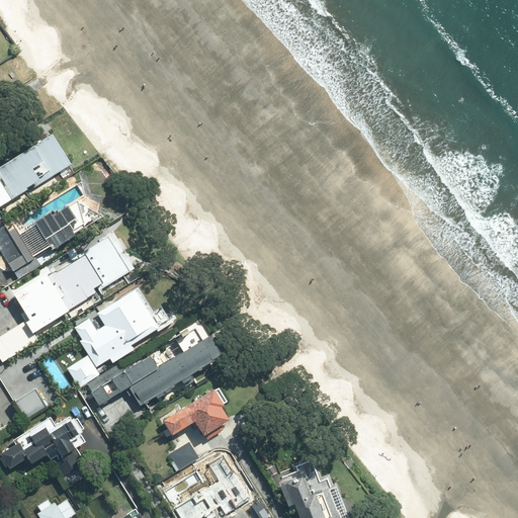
[(0,206),(69,168),(53,139),(0,167),(0,206)]
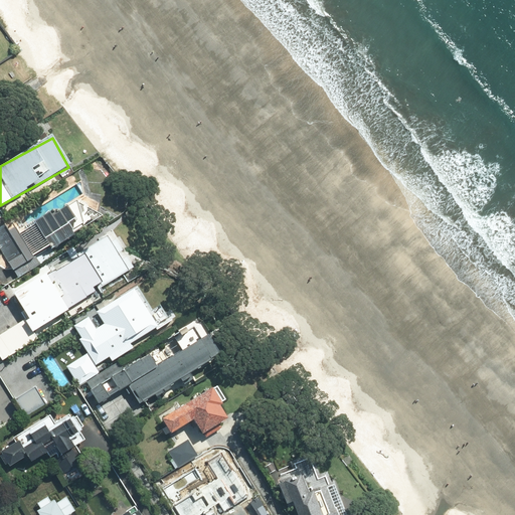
[(108,218),(91,190),(17,232),(10,220),(0,225),(0,249),(13,273),(108,218)]
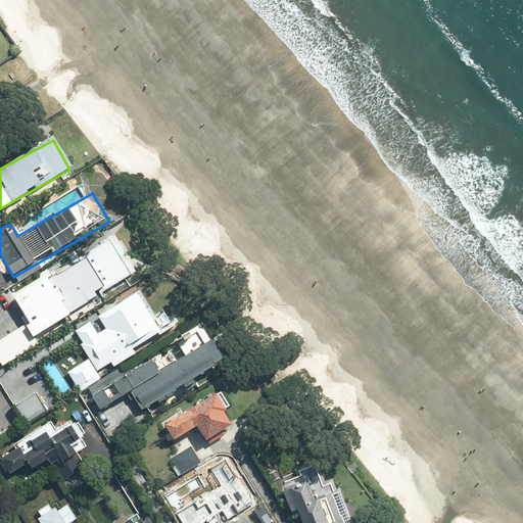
[(136,276),(112,237),(11,296),(34,335),(136,276)]
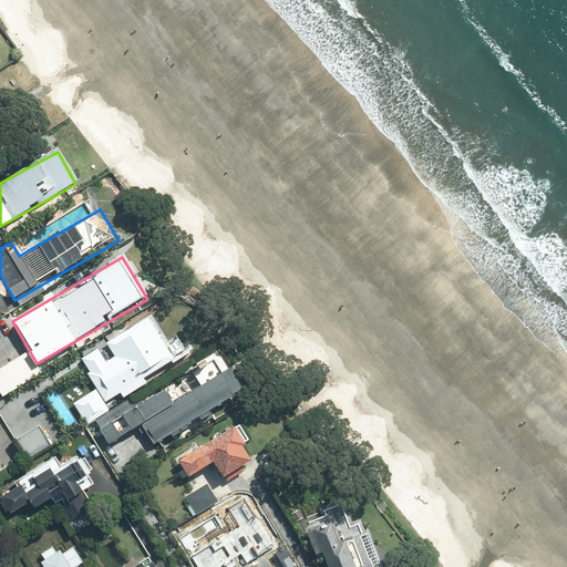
[(175,359),(144,313),(75,360),(96,391),(73,406),(86,425),(110,410),(106,405),(175,359)]
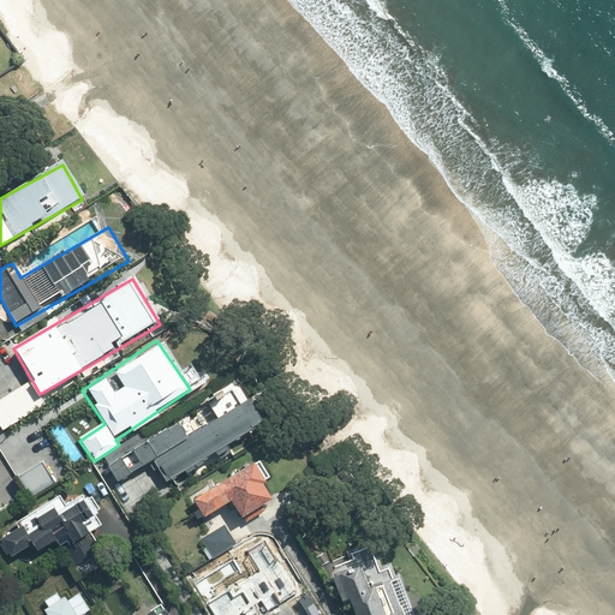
[(42,406),(27,382),(0,399),(0,424),(4,431),(42,406)]
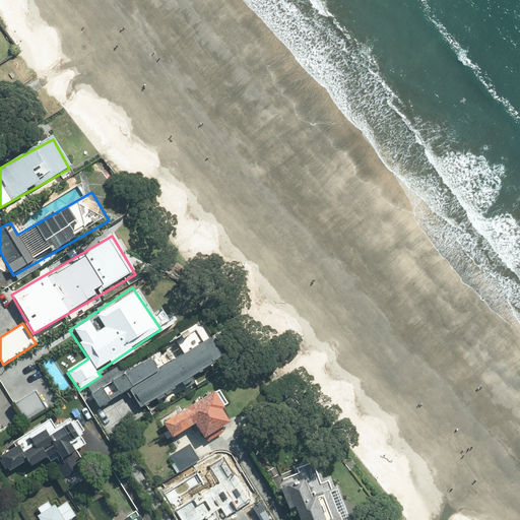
[(230,361),(214,336),(155,370),(149,361),(91,393),(100,407),(131,389),(143,410),(230,361)]
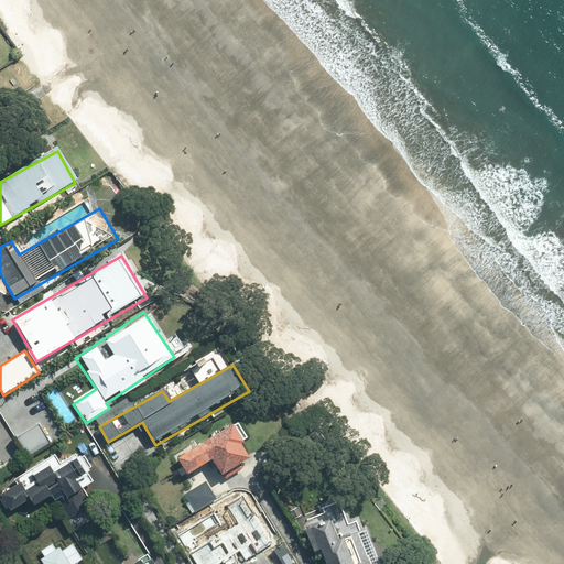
[(41,421),(15,440),(29,458),(54,441),(41,421)]
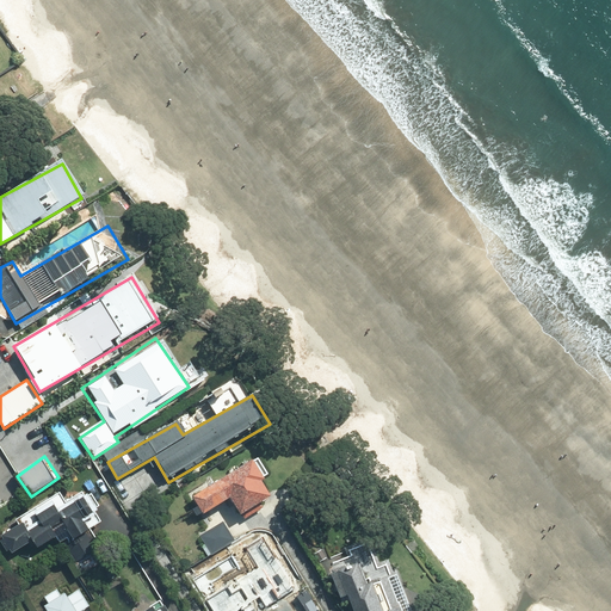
[(272,497),(253,463),(191,499),(201,516),(227,500),(236,517),(272,497)]
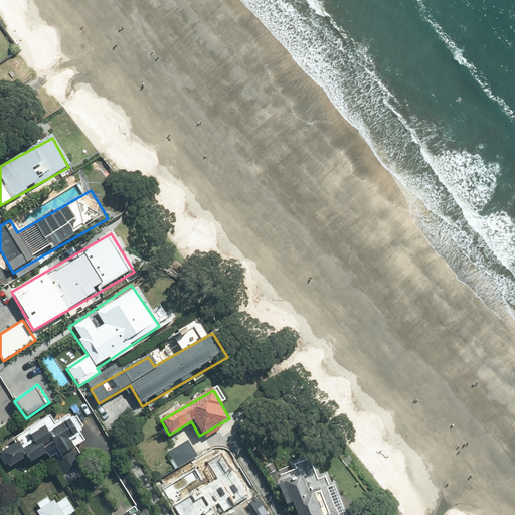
[(58,425),(50,413),(10,438),(13,443),(0,451),(0,459),(6,469),(24,458),(29,465),(45,454),(58,476),(81,462),(72,446),(86,438),(72,416),(58,425)]
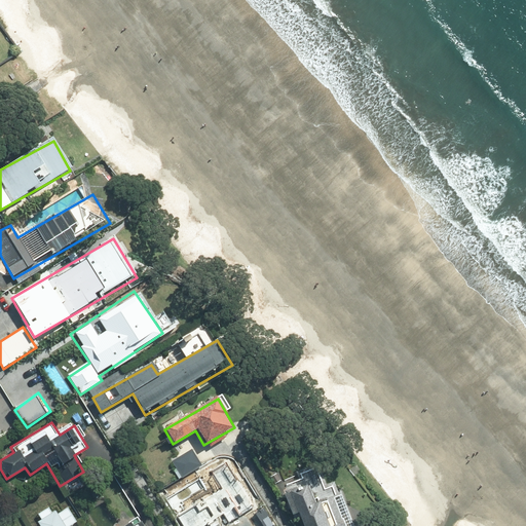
[(220,525),(245,511),(216,466),(196,480),(192,474),(182,480),(189,490),(171,501),(186,525),(220,525)]
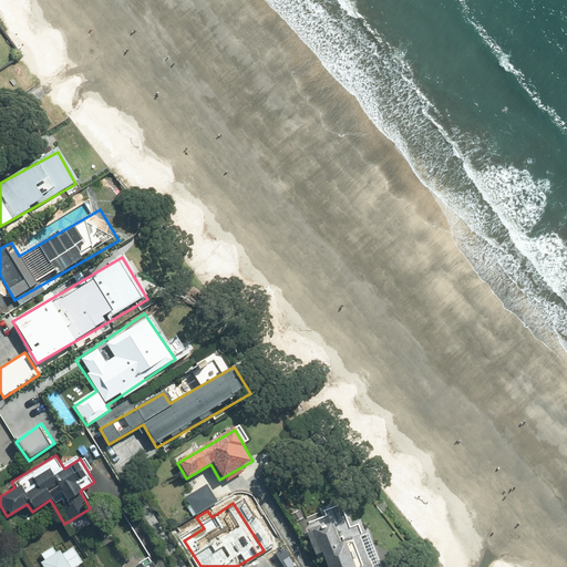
[(343,509),(300,523),(310,556),(320,554),(323,566),(378,566),(364,524),(350,528),(343,509)]
